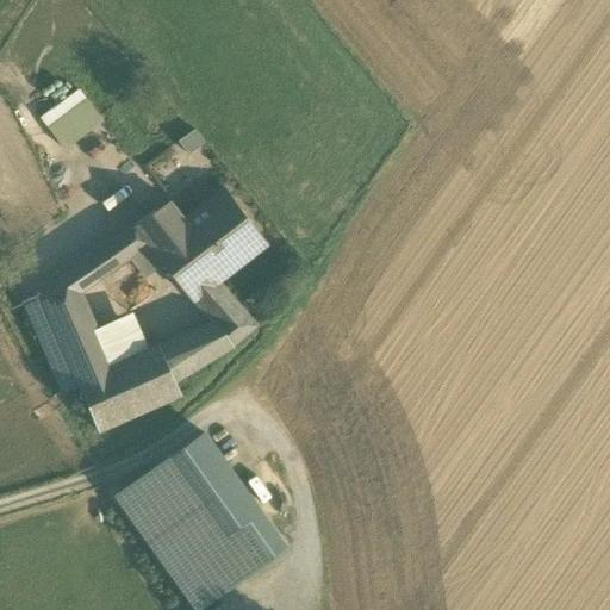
[(39,116),(49,130),(87,101),(78,88),(39,116)]
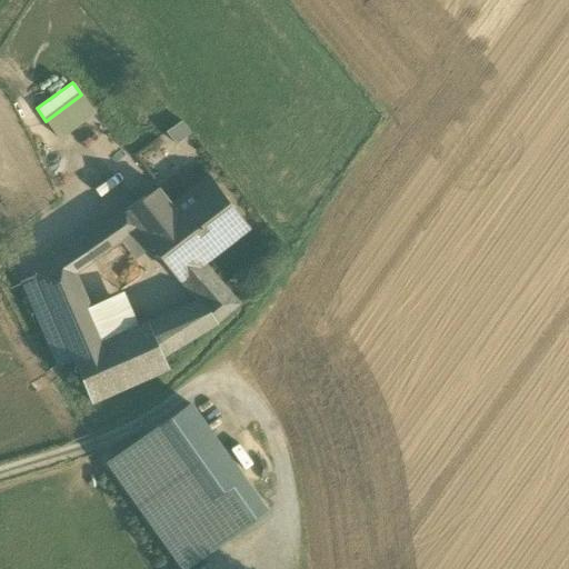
[(46,121),(60,139),(96,112),(81,95),(46,121)]
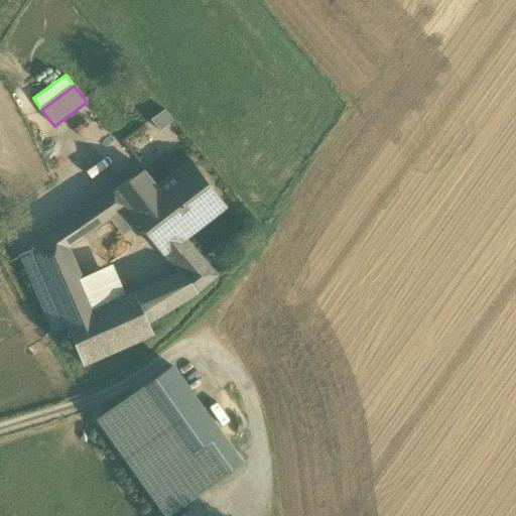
[(150,120),(160,131),(173,121),(164,110),(150,120)]
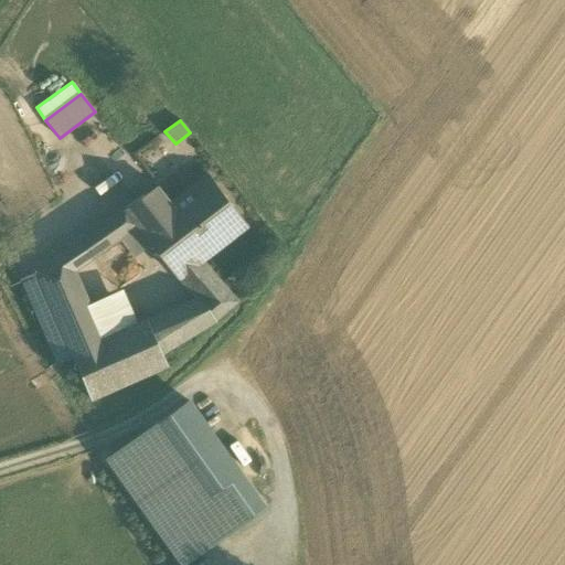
[(163,212),(200,259),(245,224),(210,177),(171,206),(163,212)]
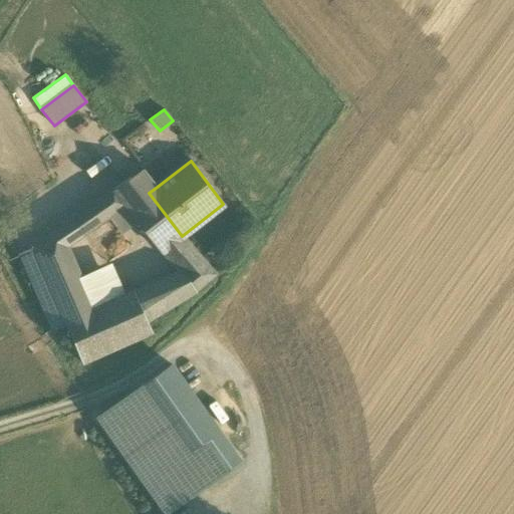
[(173,266),(179,271),(196,292),(216,274),(182,236),(149,193),(156,188),(143,170),(112,190),(113,190),(71,219),(81,236),(108,217),(125,206),(139,223),(162,252),(173,266)]
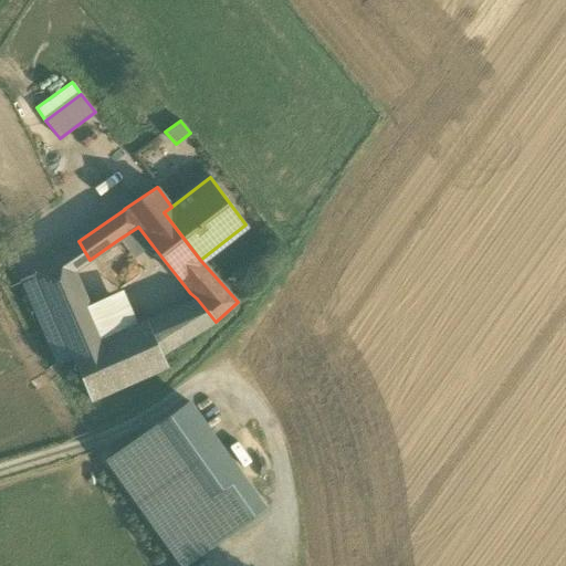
[(138,227),(119,239),(133,259),(153,245),(138,227)]
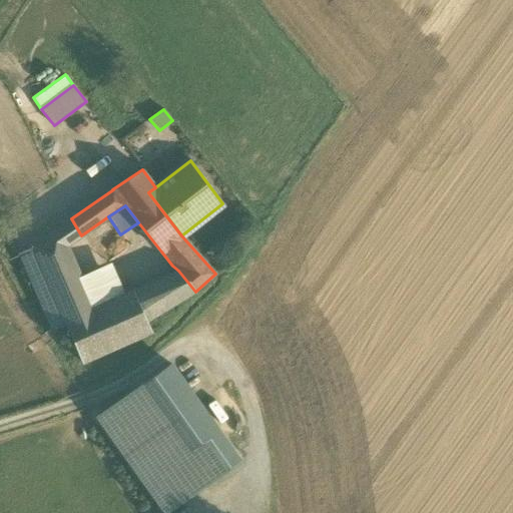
[(71,218),(58,227),(66,245),(81,235),(71,218)]
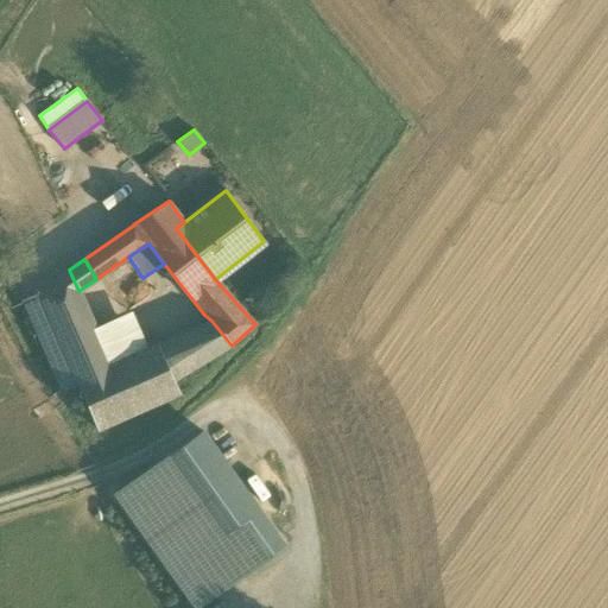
[(181,393),(175,381),(158,344),(149,348),(111,365),(95,328),(78,291),(69,270),(38,290),(39,293),(49,315),(71,367),(78,385),(97,430),(181,393)]
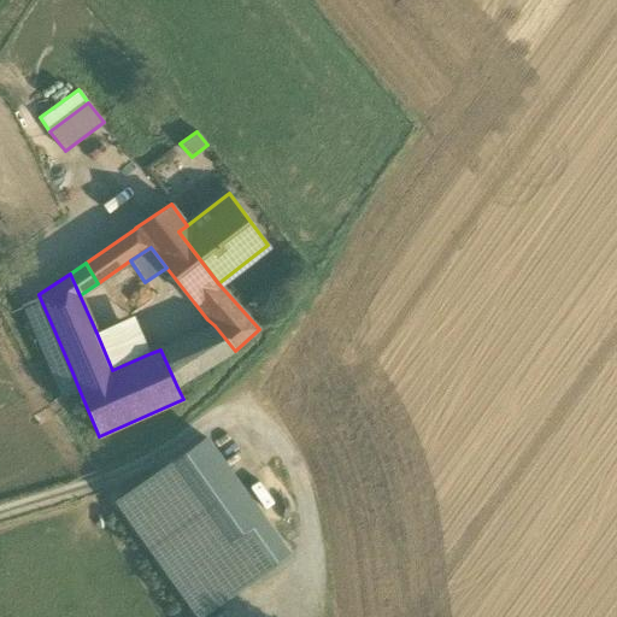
[(34,325),(50,319),(40,298),(25,304),(34,325)]
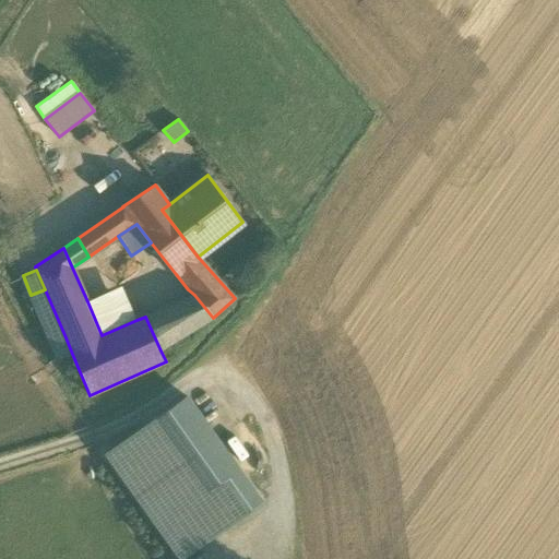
[(87,301),(102,335),(137,320),(122,286),(87,301)]
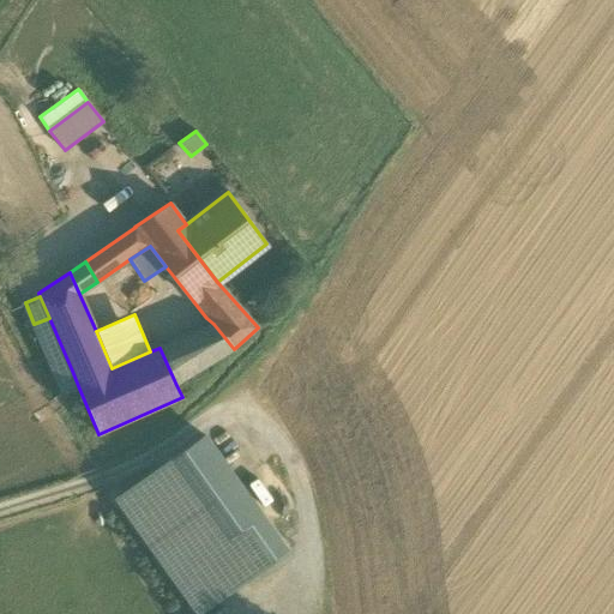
[(56,377),(72,371),(49,318),(34,324),(56,377)]
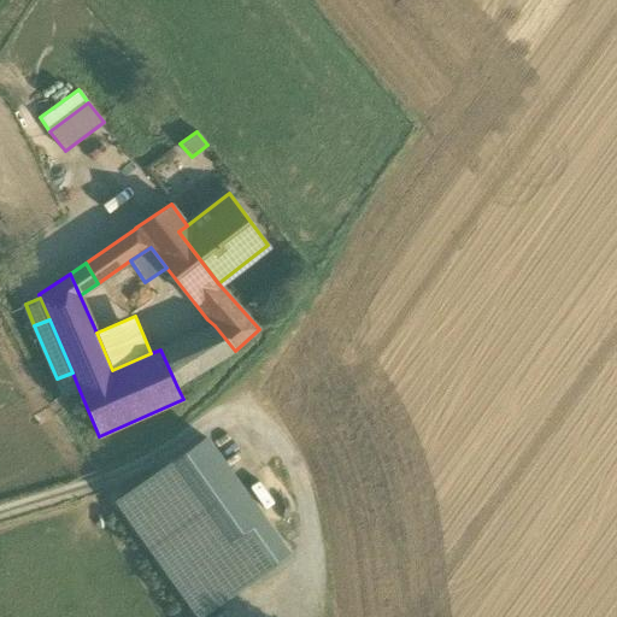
[(177,387),(235,351),(215,325),(160,350),(177,387)]
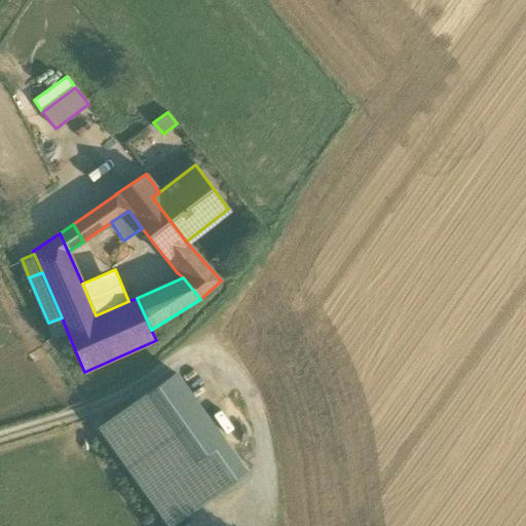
[(68,333),(62,317),(48,323),(55,338),(68,333)]
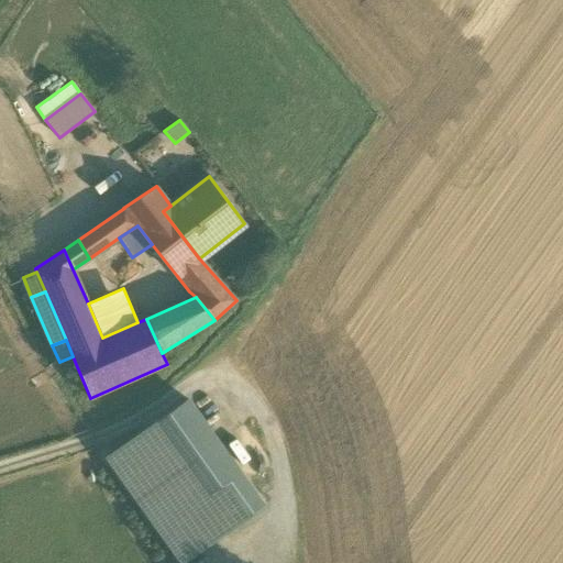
[(187,399),(150,426),(203,500),(240,474),(187,399)]
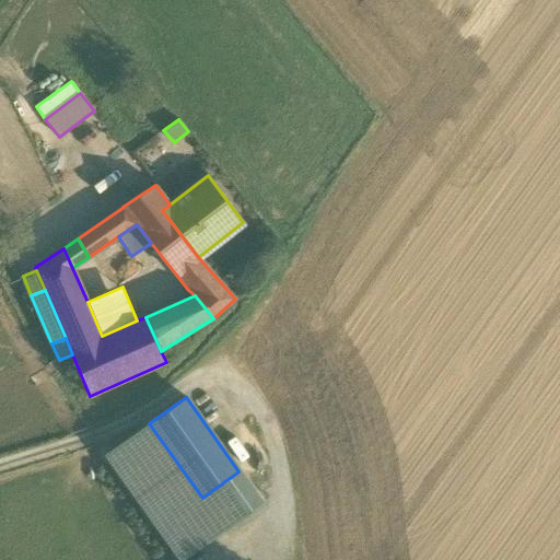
[(184,559),(263,504),(238,471),(202,498),(149,423),(106,454),(179,559),(184,559)]
